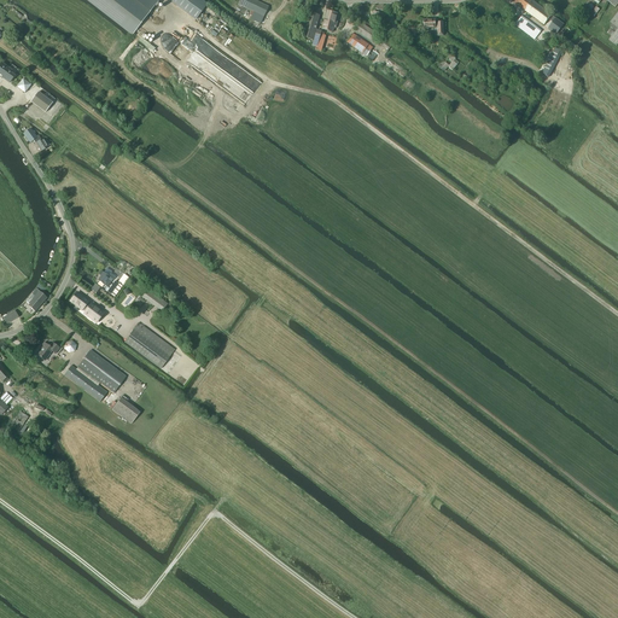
[(86,0),(94,6),(132,35),(133,35),(134,34),(158,1),(156,0),(86,0)]
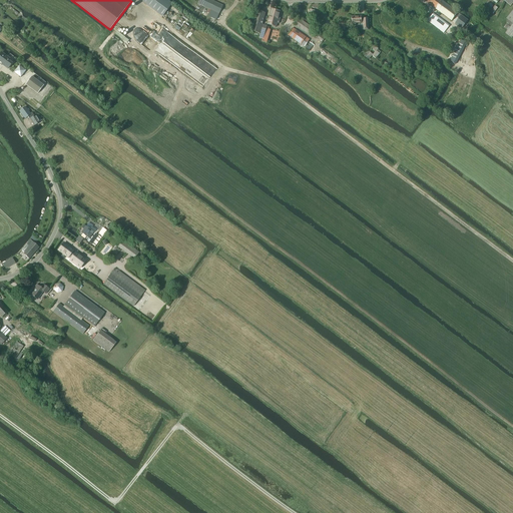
[(216,20),(222,6),(209,0),(200,0),(198,4),(210,10),(207,16),(216,20)]
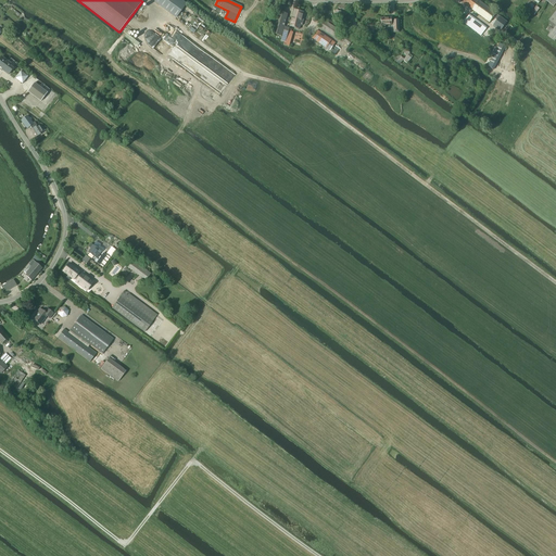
[(463,0),(462,2),(490,23),(496,14),(477,0),(463,0)]
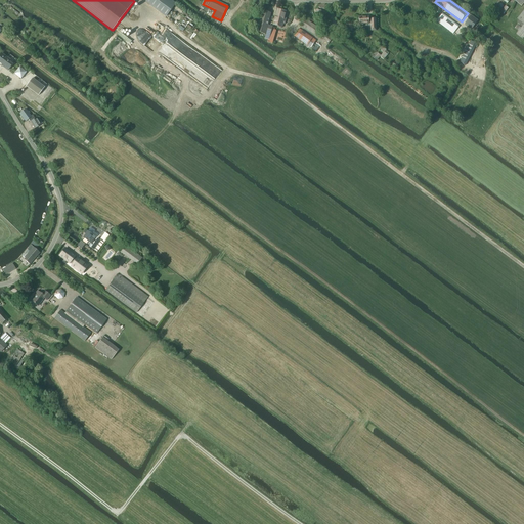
[(282,28),(282,25),(285,25),(286,19),(287,16),(286,16),(287,11),(278,9),(277,9),(273,25),(276,26),(279,27),(282,28)]
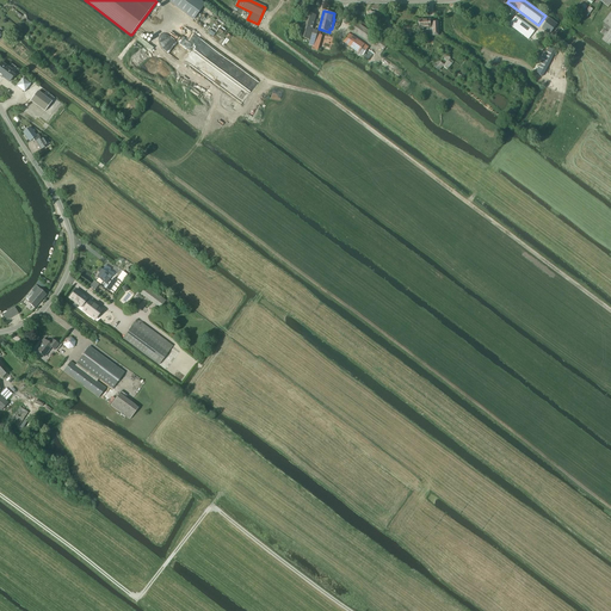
[(303,25),(300,37),(309,39),(316,16),(313,14),(307,13),(304,20),(302,20),(301,24),(303,25)]
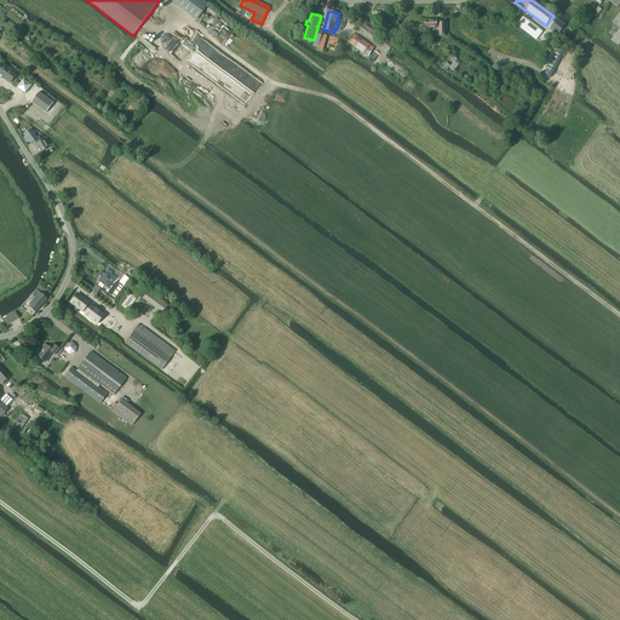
[(521,19),(517,26),(537,40),(543,30),(523,16),(521,19)]
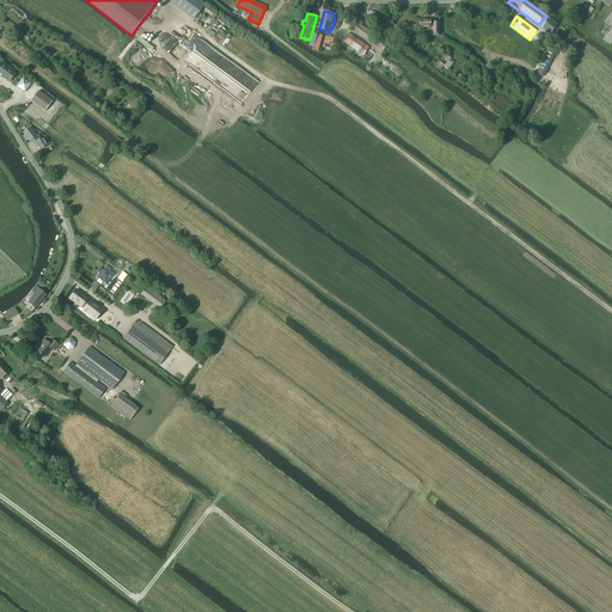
[(548,23),(543,29),(551,34),(558,25),(546,16),(543,19),(548,23)]
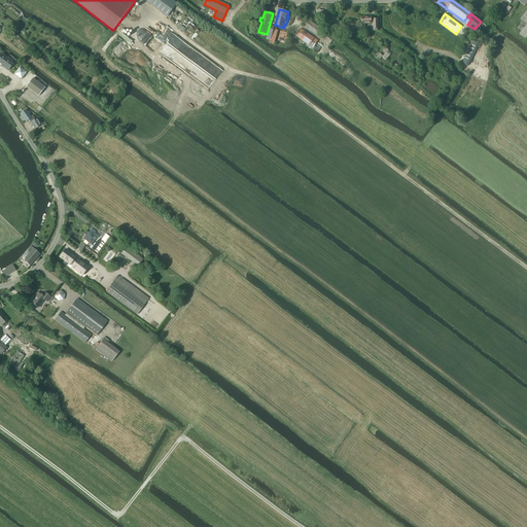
[(372,16),(361,18),(361,24),(372,24),(372,23),(374,23),(374,25),(374,28),(378,28),(378,25),(378,20),(374,20),(372,21),(372,16)]
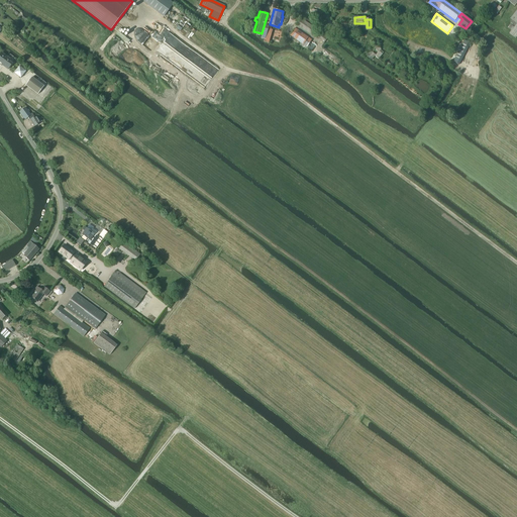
[(324,43),(328,37),(302,19),(297,25),(324,43)]
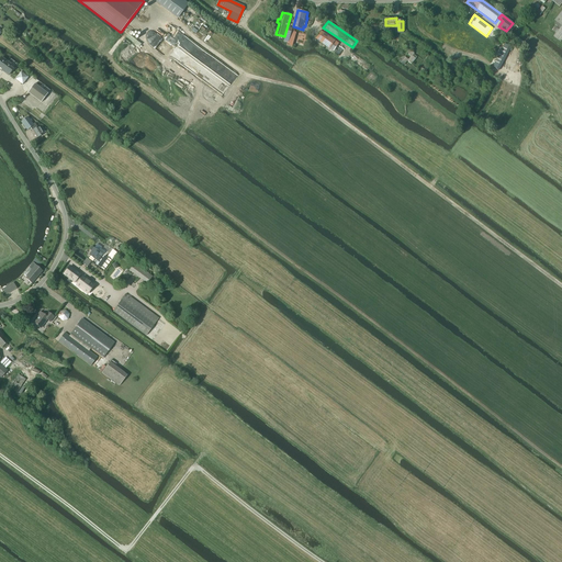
[(516,25),(509,34),(514,37),(520,29),(516,25)]
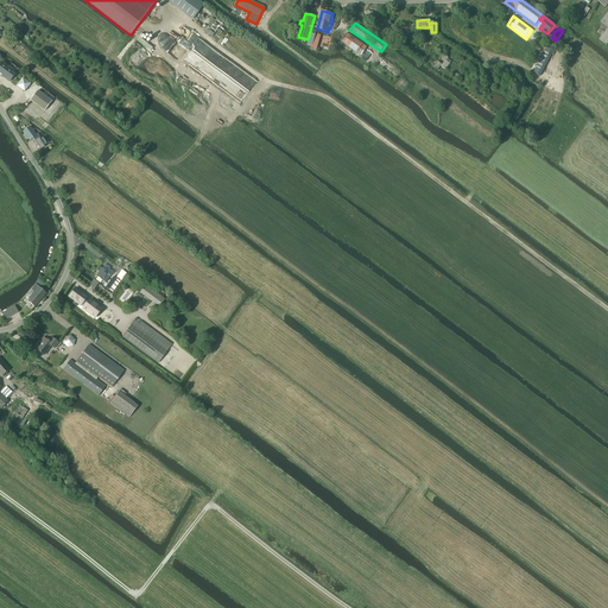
[(316,52),(321,36),(316,35),(317,31),(312,30),(308,45),(311,46),(310,50),(316,52)]
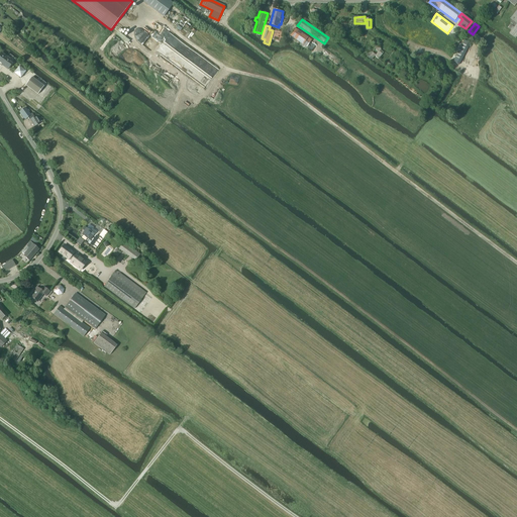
[(307,47),(311,41),(308,39),(309,37),(296,28),(290,36),(307,47)]
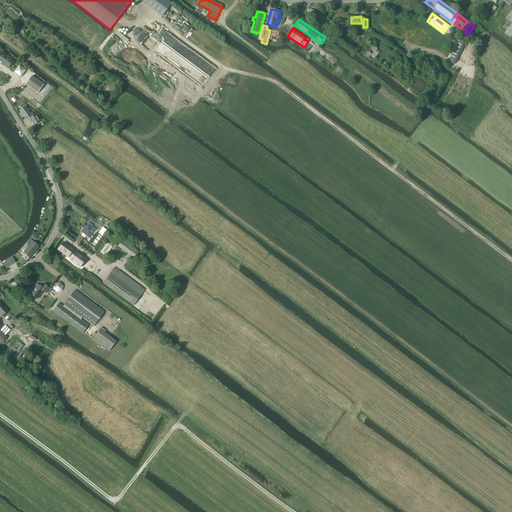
[(470,31),(467,35),(476,42),(479,38),(470,31)]
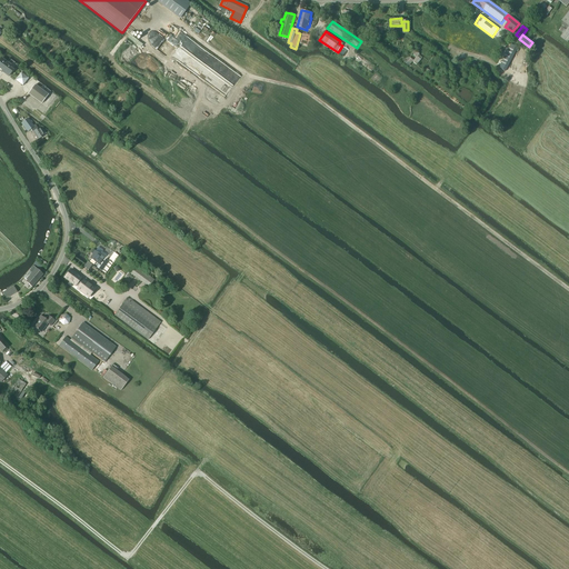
[(506,70),(518,48),(511,45),(499,68),(506,70)]
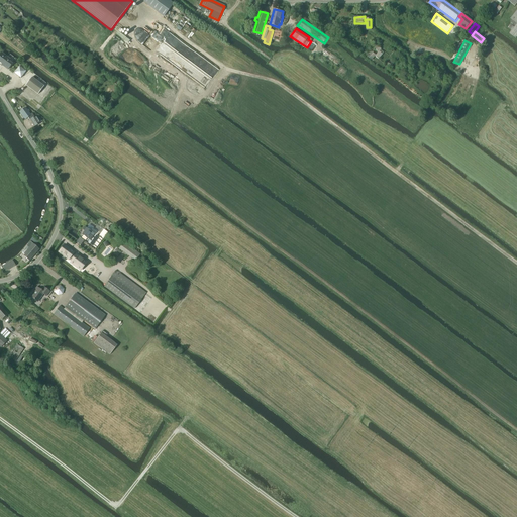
[(372,53),(368,58),(372,61),(375,57),(379,60),(384,53),(381,50),(382,49),(379,46),(376,50),(378,53),(376,56),(372,53)]
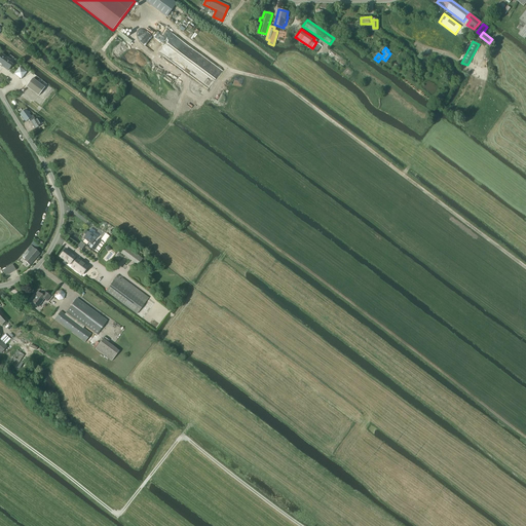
[(1,53),(0,55),(0,64),(2,65),(5,68),(4,68),(7,71),(12,65),(9,63),(10,61),(1,53)]
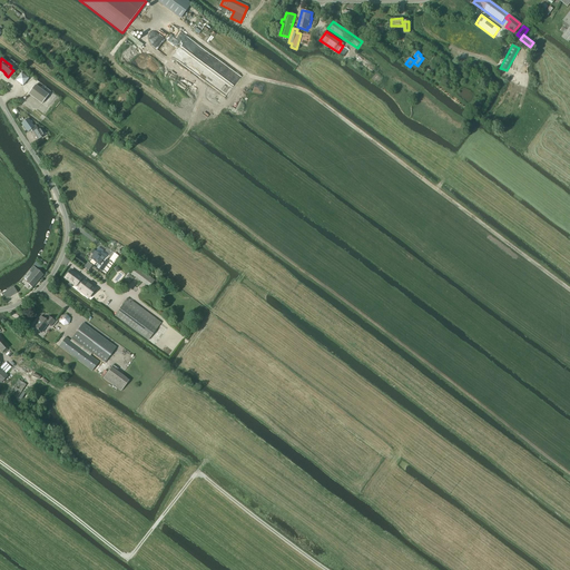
[(21,74),(16,80),(22,86),(28,79),(21,74)]
